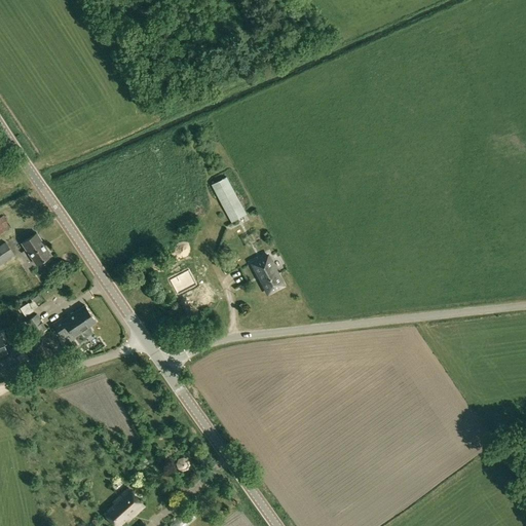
[(258,236),(226,177),(212,185),(242,243),(258,236)]
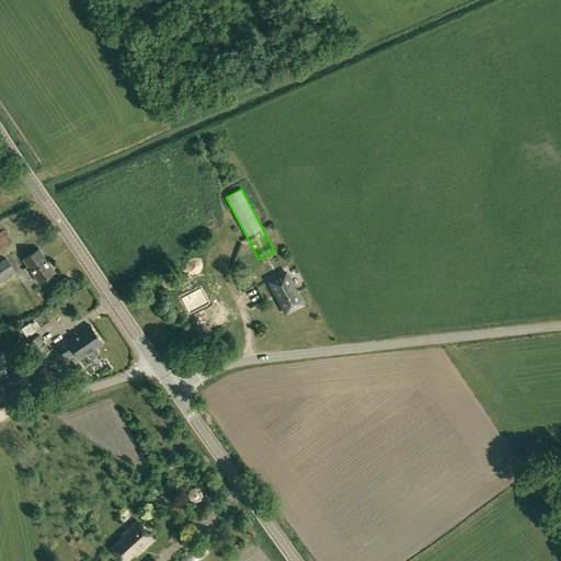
[(0,250),(12,242),(4,230),(0,231),(0,250)]
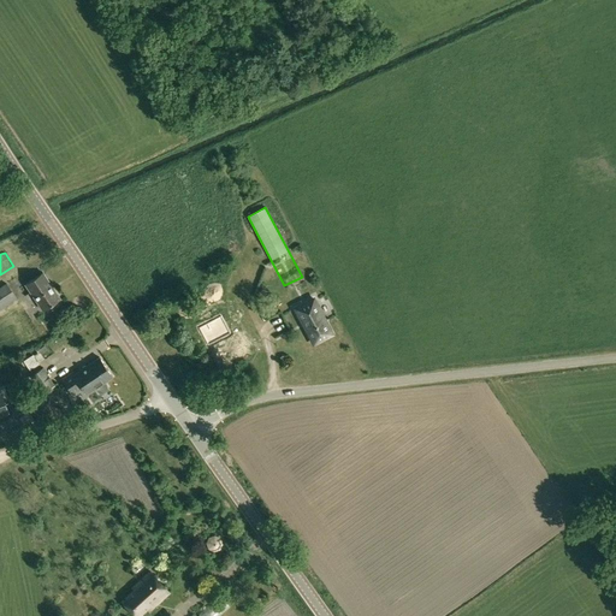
[(25,284),(42,311),(60,298),(42,273),(25,284)]
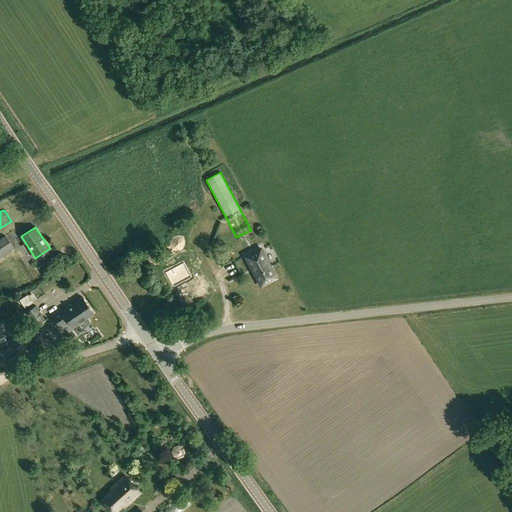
[(0,257),(14,248),(5,235),(0,238),(0,257)]
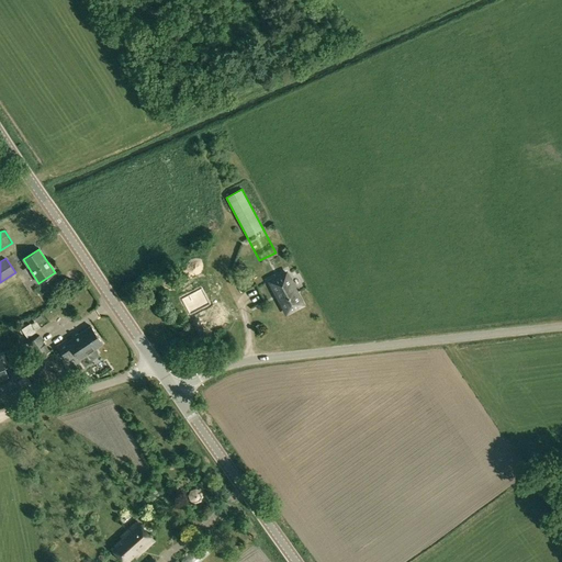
[(270,282),(287,314),(304,305),(287,272),(270,282)]
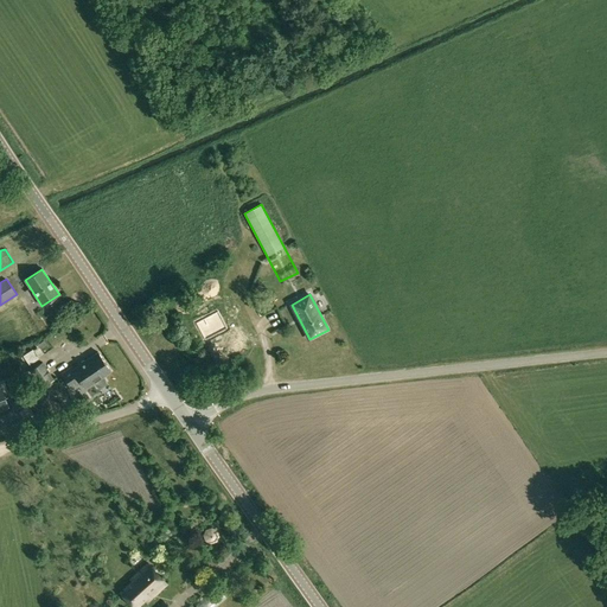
[(205,342),(227,331),(228,330),(218,312),(196,324),(205,342)]
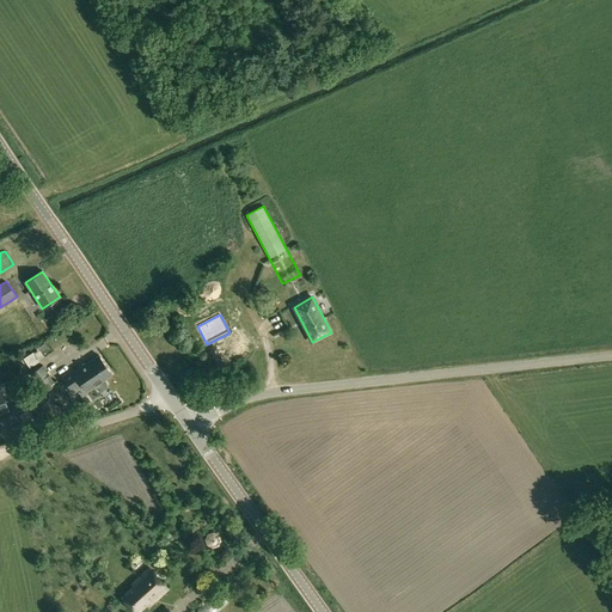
[(227,341),(238,356),(254,346),(243,330),(227,341)]
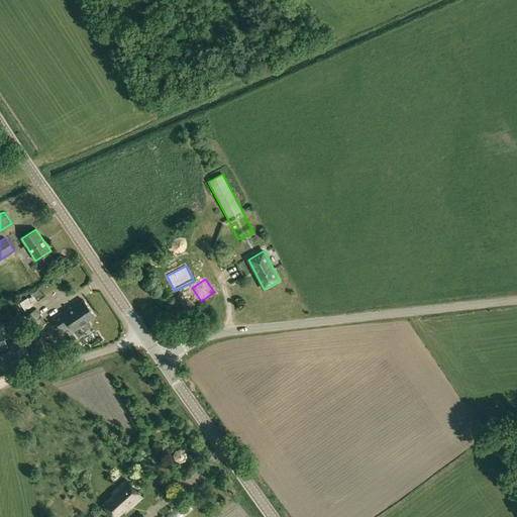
[(191,289),(187,292),(198,303),(201,301),(191,289)]
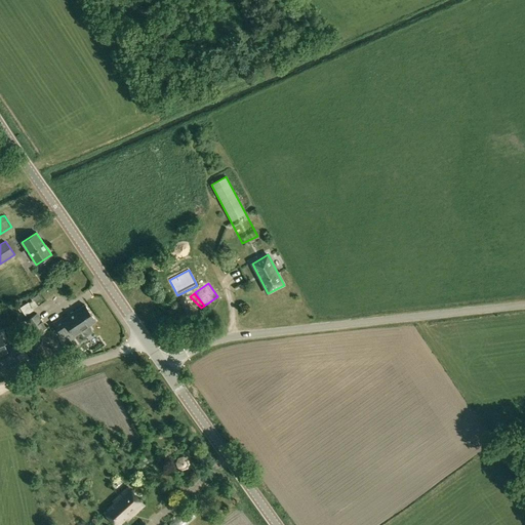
[(26,315),(33,310),(28,303),(21,307),(26,315)]
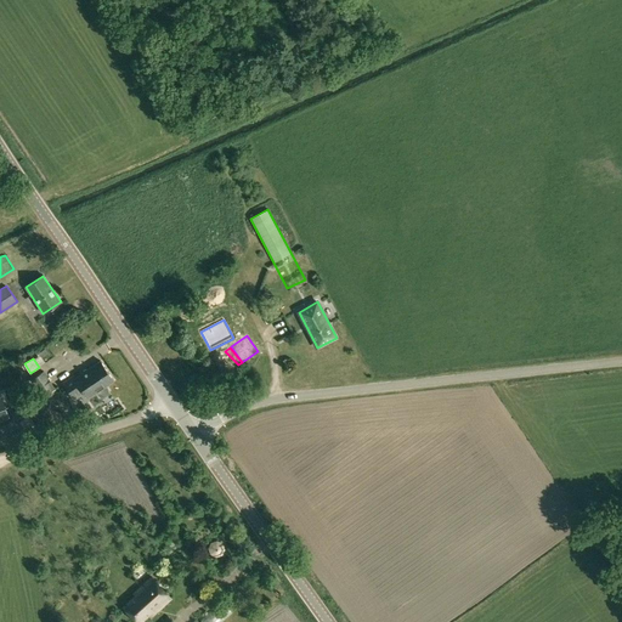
[(63,383),(73,399),(84,391),(88,397),(96,393),(97,394),(99,395),(100,396),(101,397),(105,397),(107,395),(108,394),(108,393),(108,391),(108,390),(108,389),(108,388),(106,385),(113,382),(101,361),(75,378),(74,377),(63,383)]
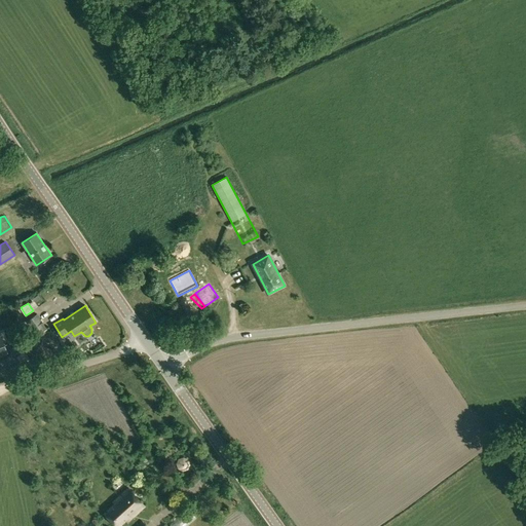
[(24,323),(34,338),(47,329),(37,313),(24,323)]
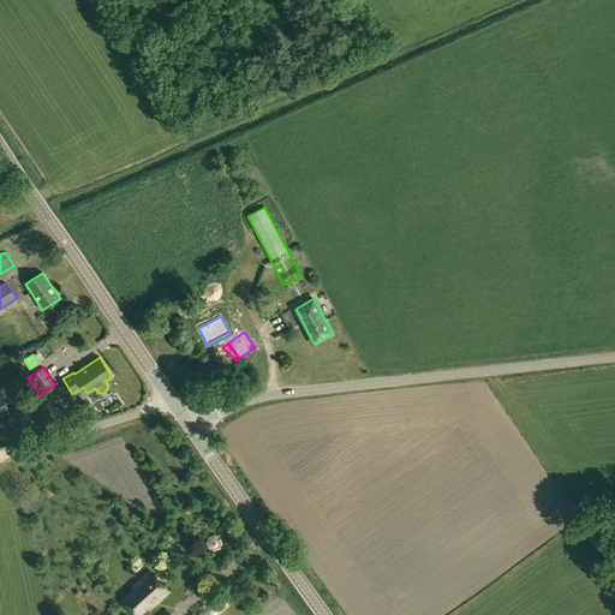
[(0,383),(0,388),(6,401),(15,398),(7,381),(0,383)]
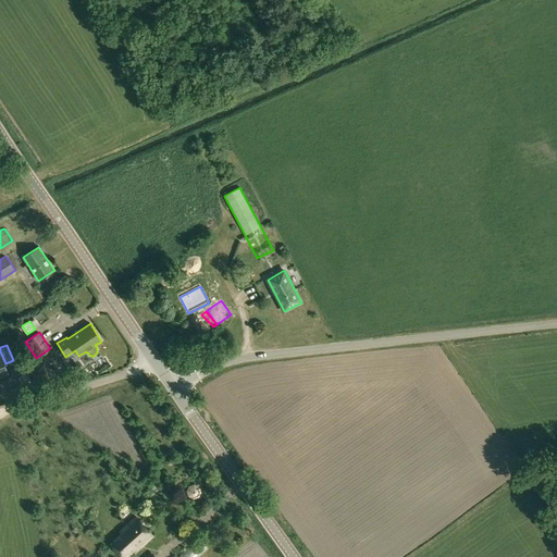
[(56,374),(46,360),(27,372),(37,387),(56,374)]
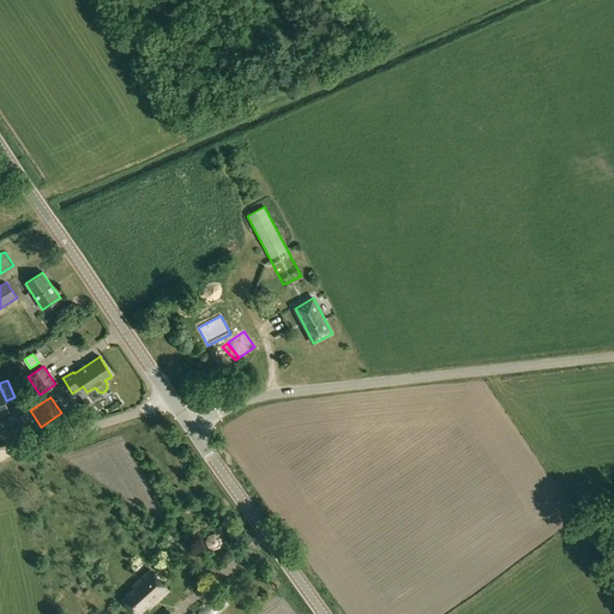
[(37,435),(38,444),(49,441),(48,433),(37,435)]
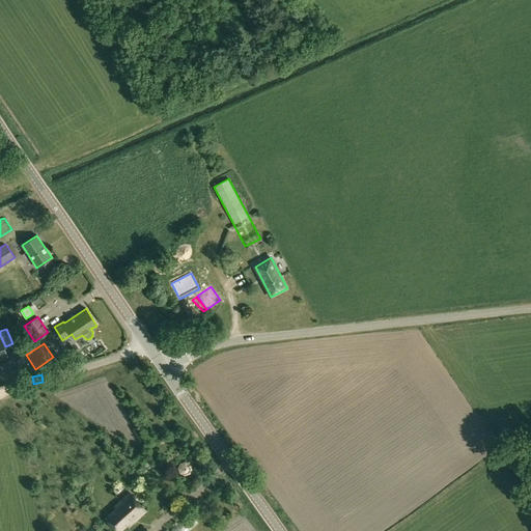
[(180,473),(185,475),(189,473),(191,469),(189,465),(185,463),(180,465),(178,469),(180,473)]
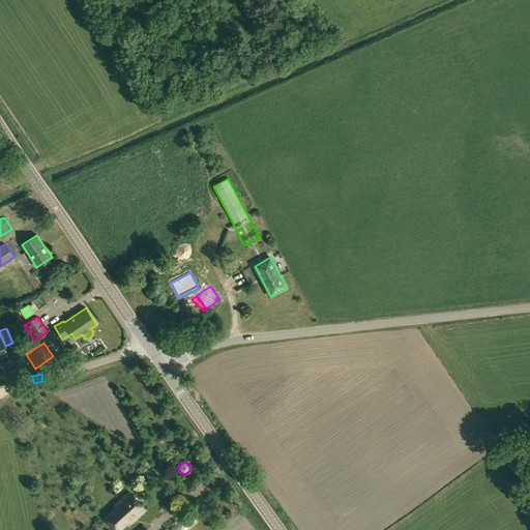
[(106,518),(117,529),(118,529),(126,522),(128,524),(144,509),(128,493),(115,506),(116,507),(106,518)]
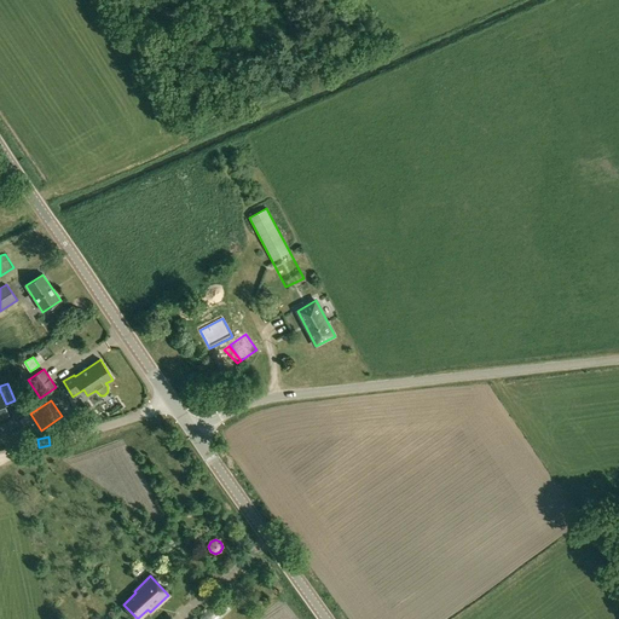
[(218,618),(231,605),(224,599),(206,618),(218,618)]
